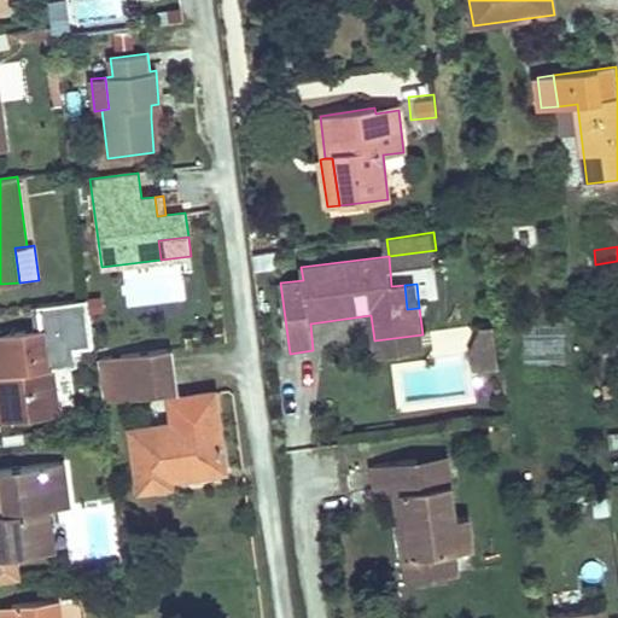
[(41,330),(0,334),(0,375),(6,375),(12,419),(60,413),(54,368),(82,365),(79,337),(76,325),(85,324),(89,322),(87,298),(38,305),(41,330)]
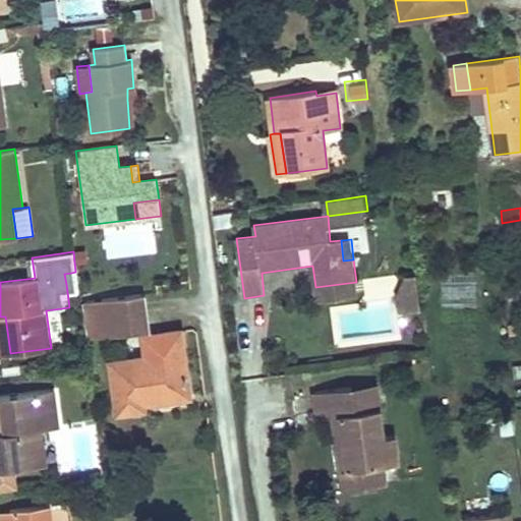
[(71,273),(64,274),(66,284),(73,283),(71,273)]
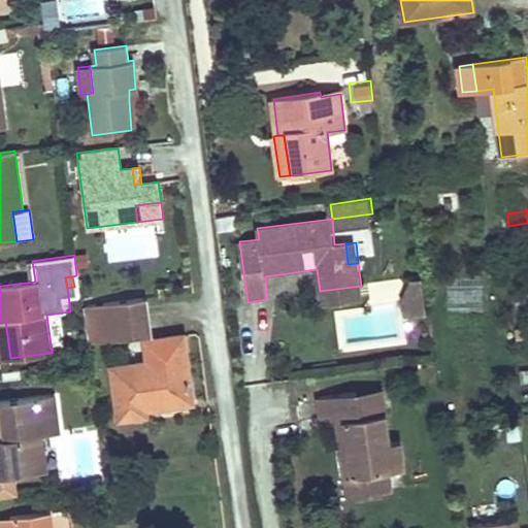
[(322,307),(363,301),(361,286),(320,291),(322,307)]
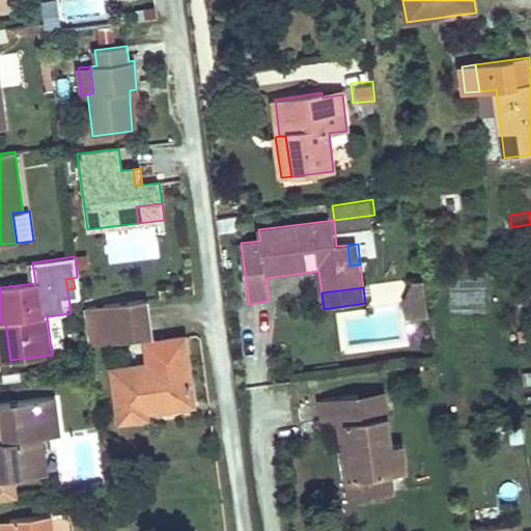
[(418,338),(415,320),(430,318),(428,300),(413,302),(409,322),(412,338),(418,338)]
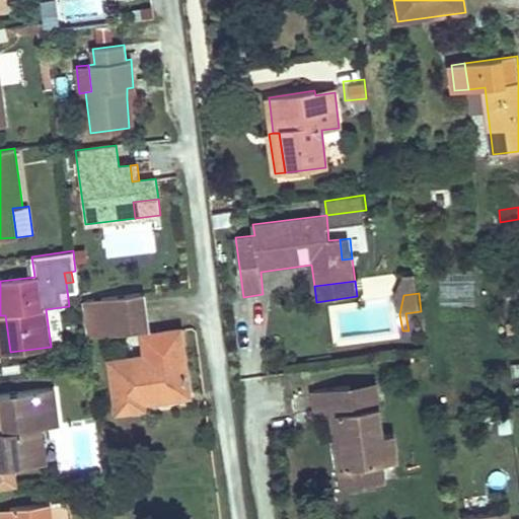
[(143,294),(85,302),(90,335),(147,326),(143,294)]
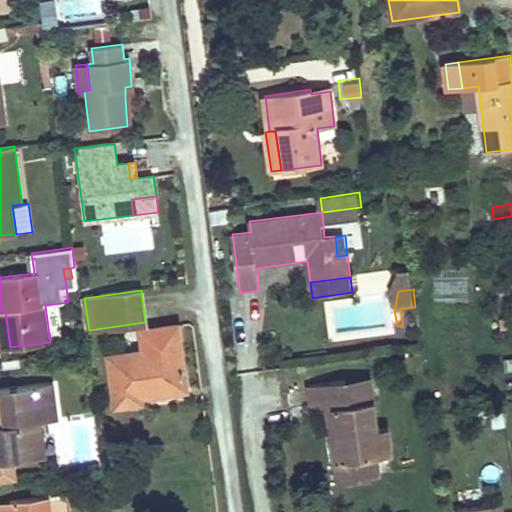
[(415,307),(400,309),(403,326),(418,324),(415,307)]
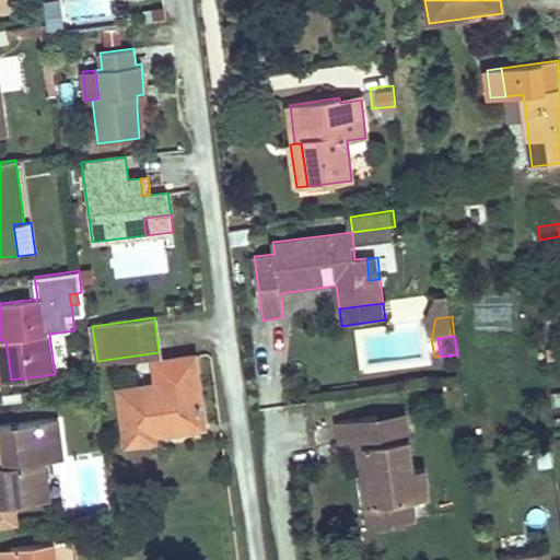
[(6,340),(0,340),(0,371),(1,382),(11,380),(6,340)]
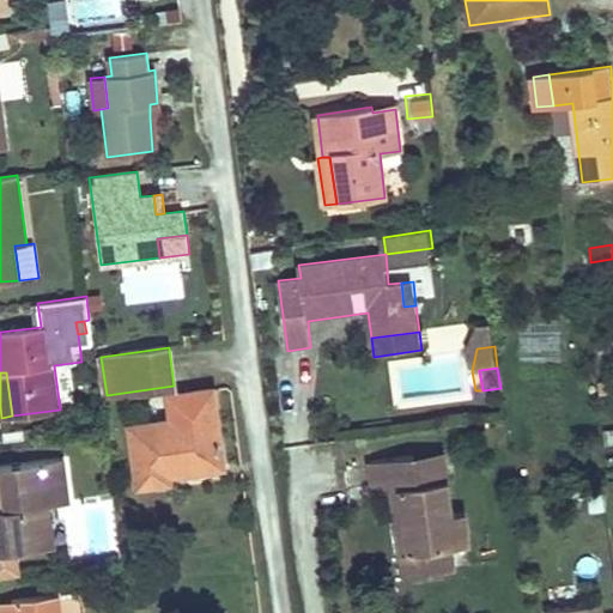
[(213,388),(169,394),(171,418),(131,423),(138,483),(159,480),(158,473),(168,472),(224,463),(213,388)]
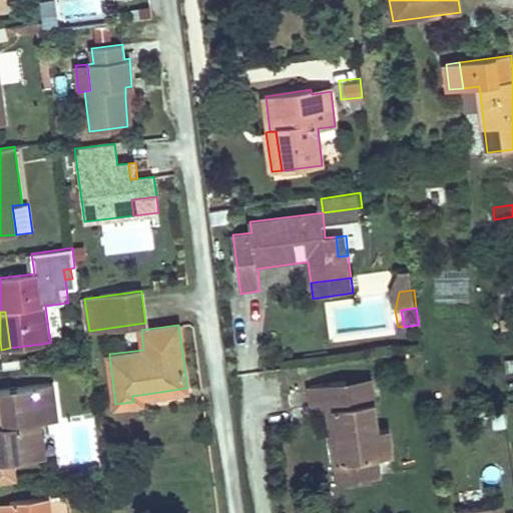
[(372,377),(346,381),(347,389),(373,385),(372,377)]
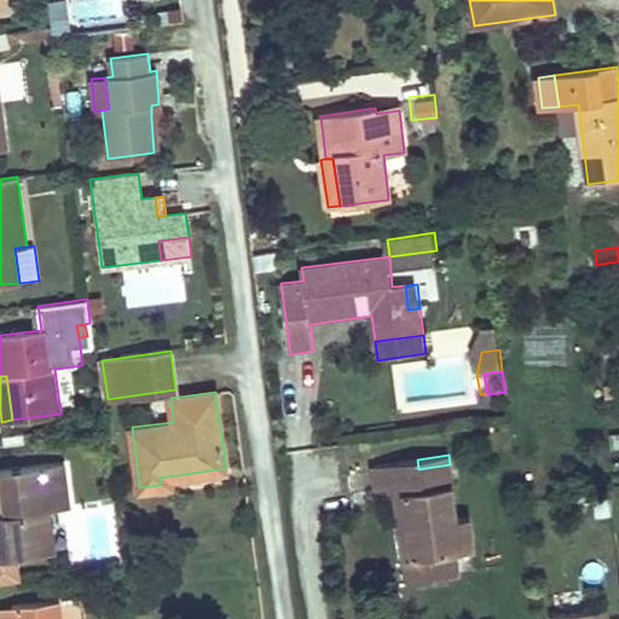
[(417,460),(375,466),(379,496),(397,495),(405,493),(410,532),(400,533),(404,557),(421,555),(424,577),(461,572),(458,550),(475,548),(472,516),(457,518),(450,464),(418,469),(417,460)]
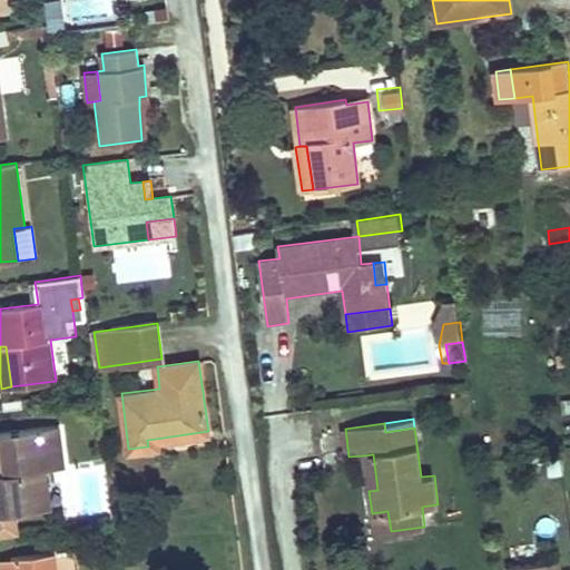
[(58,426),(48,428),(53,469),(62,468),(58,426)]
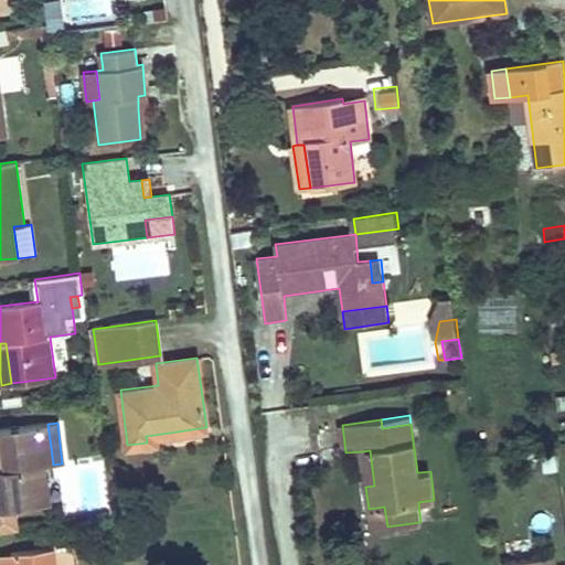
[(48,424),(0,429),(0,508),(16,507),(49,503),(44,466),(53,465),(48,424)]
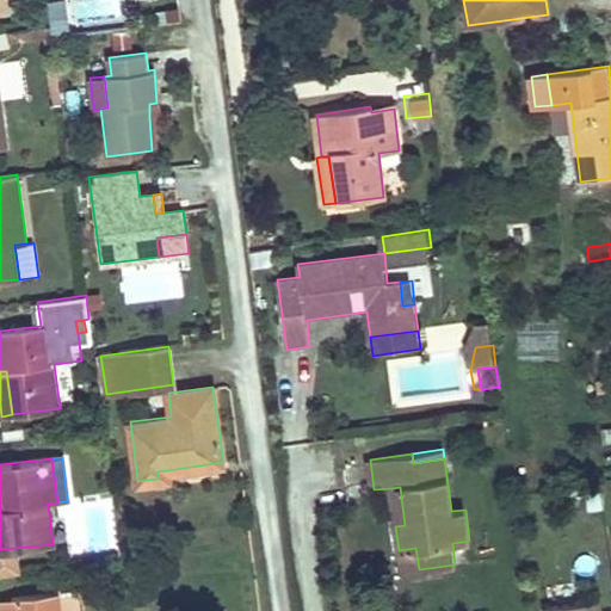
[(400,487),(392,488),(395,526),(405,525),(400,487)]
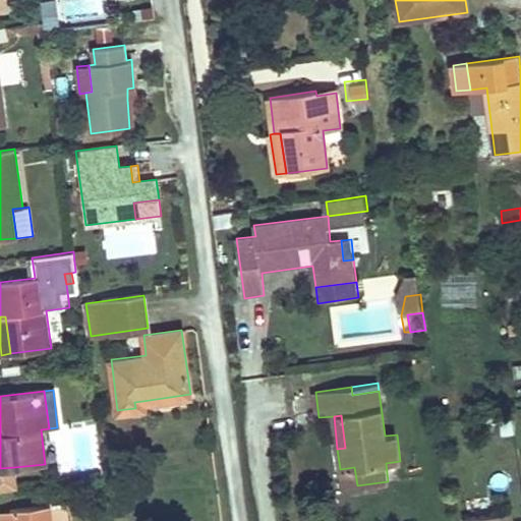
[(0,468),(0,490),(16,488),(14,467),(0,468)]
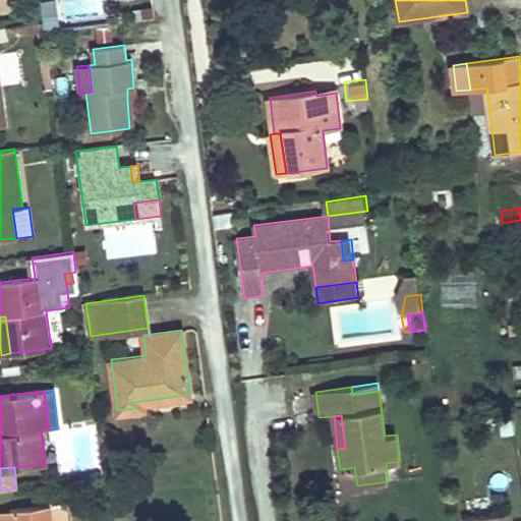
[(354,467),(340,469),(343,487),(357,485),(354,467)]
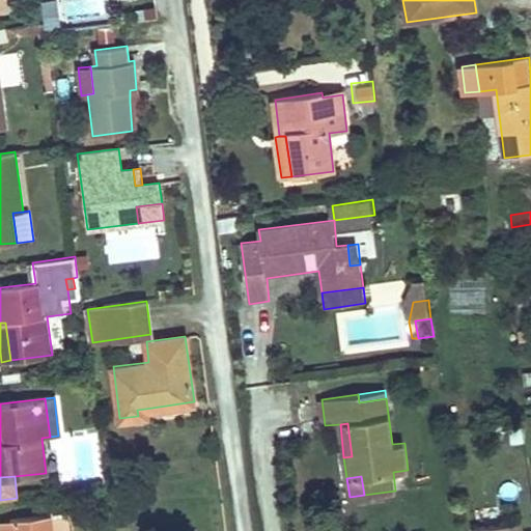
[(54,530),(52,514),(12,521),(12,530),(54,530)]
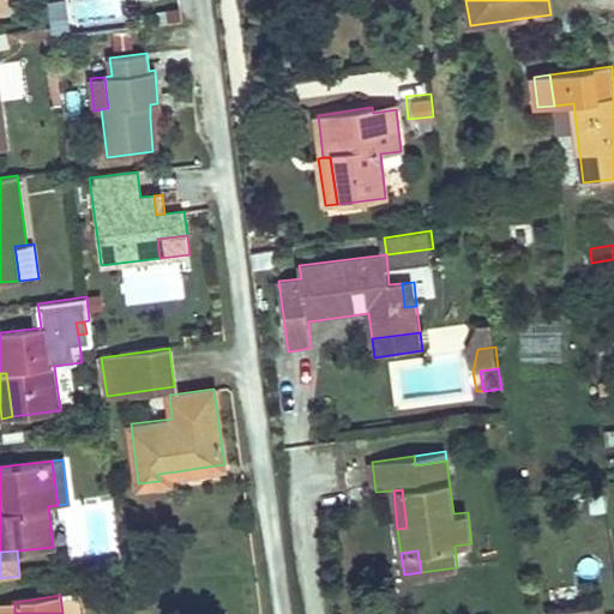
[(14,613),(14,602),(4,603),(5,613),(14,613)]
